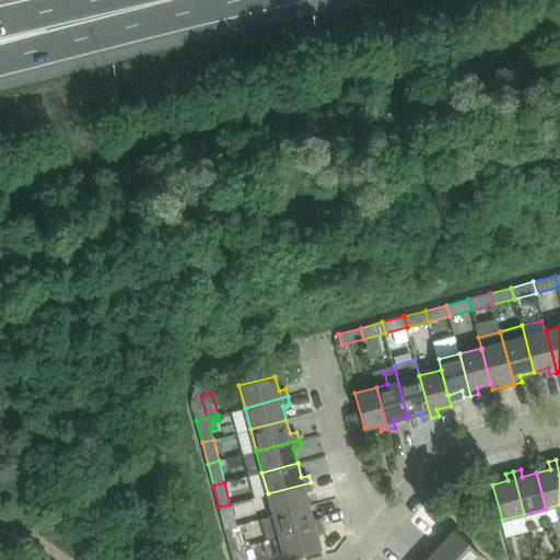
[(268,493),(273,515),(308,505),(305,492),(313,491),(311,482),(268,493)]
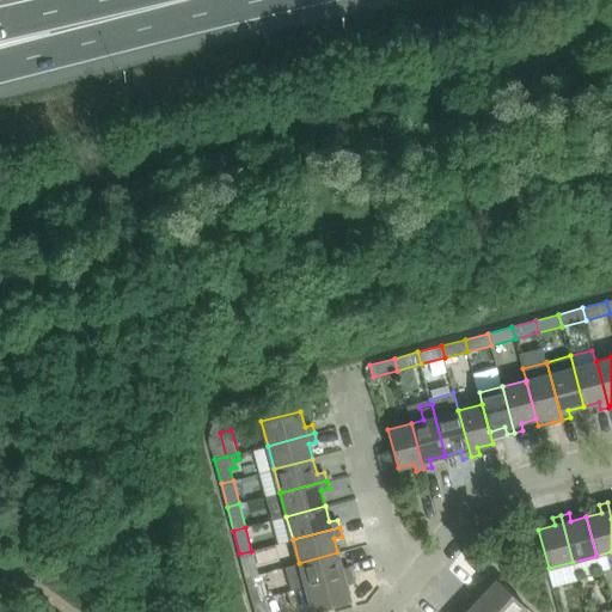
[(239,554),(246,577),(258,574),(251,551),(239,554)]
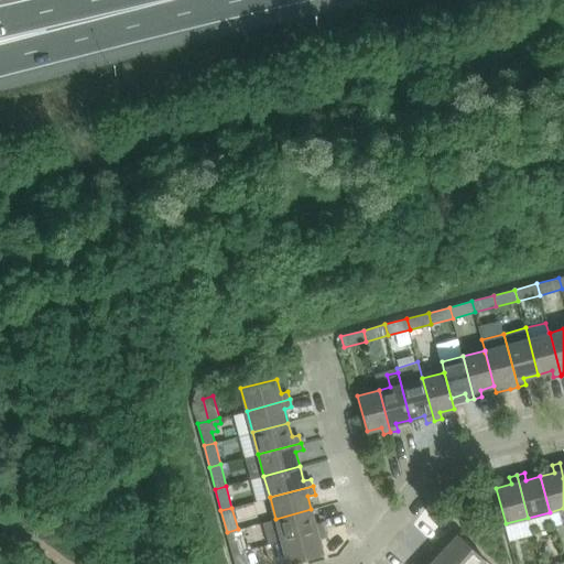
[(275,519),(281,541),(324,529),(322,522),(315,523),(311,509),(275,519)]
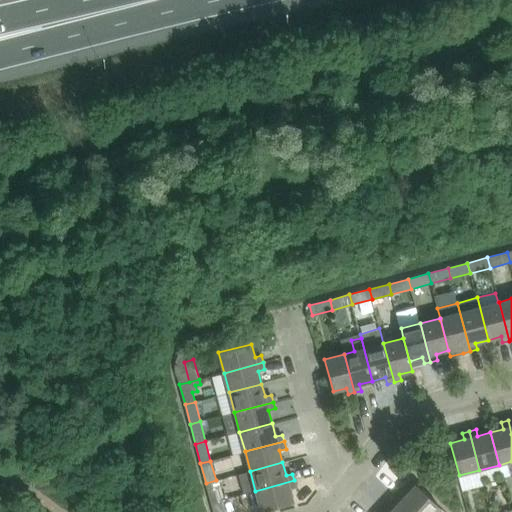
[(206,483),(211,503),(221,500),(216,480),(206,483)]
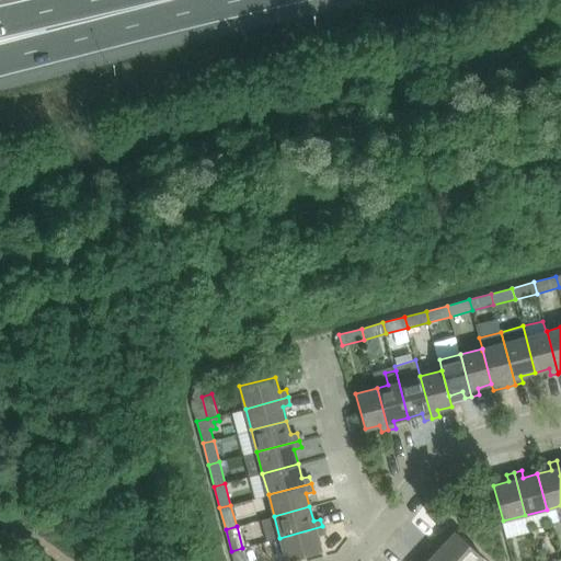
[(322,526),(279,538),(286,560),(321,550),(318,536),(324,534),(322,526)]
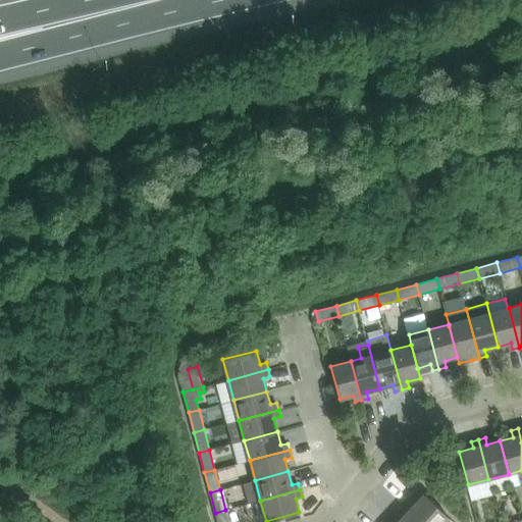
[(421,521),(444,521),(449,517),(419,489),(405,506),(421,521)]
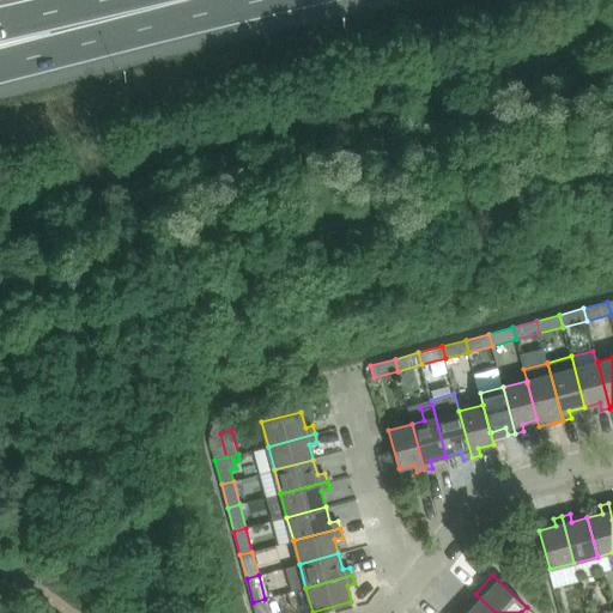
[(469,600),(459,612),(460,612),(495,612),(475,594),(469,600)]
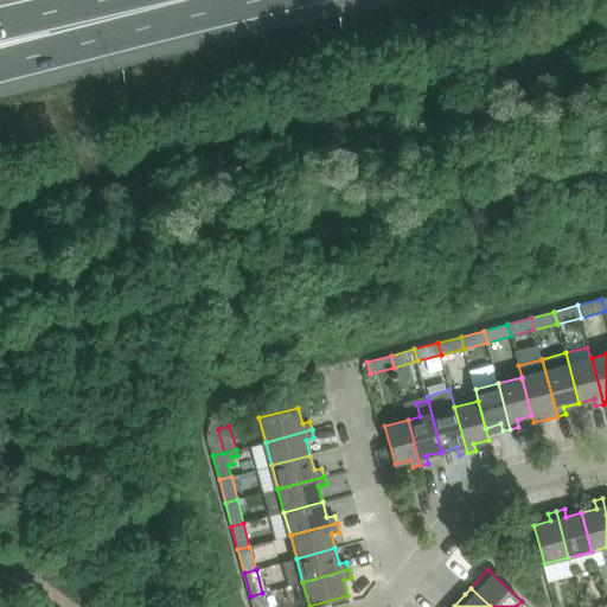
[(266,606),(262,593),(250,596),(253,606),(266,606)]
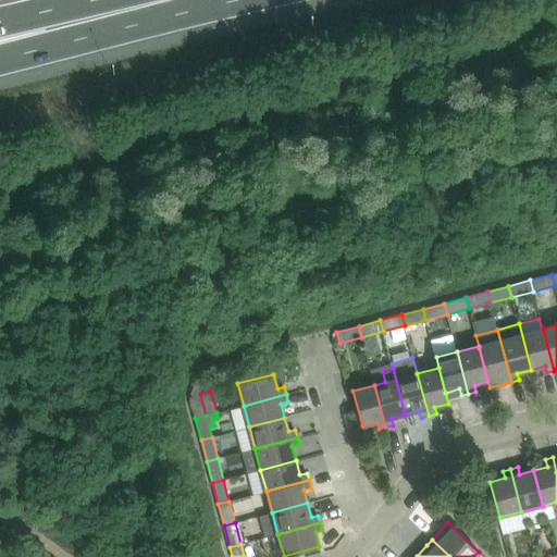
All buildings are outlined.
